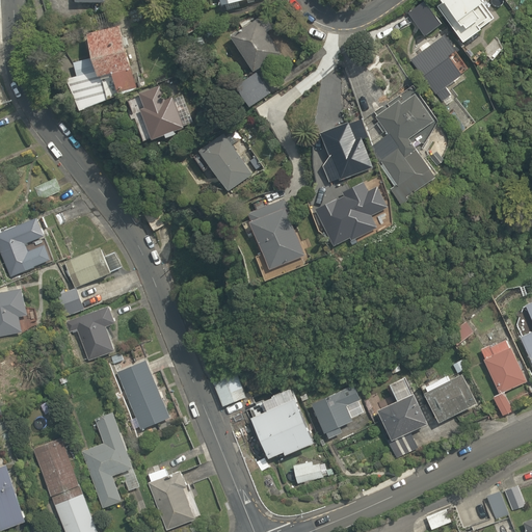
[(437,0),(434,3),(460,42),(495,18),(482,0),(437,0)]
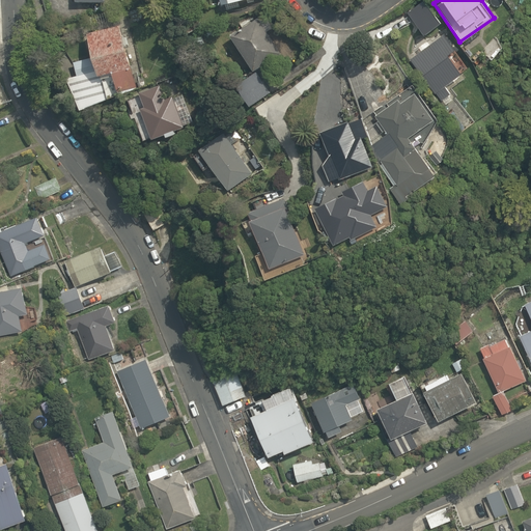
[(440,22),(422,1),(406,14),(422,35),(440,22)]
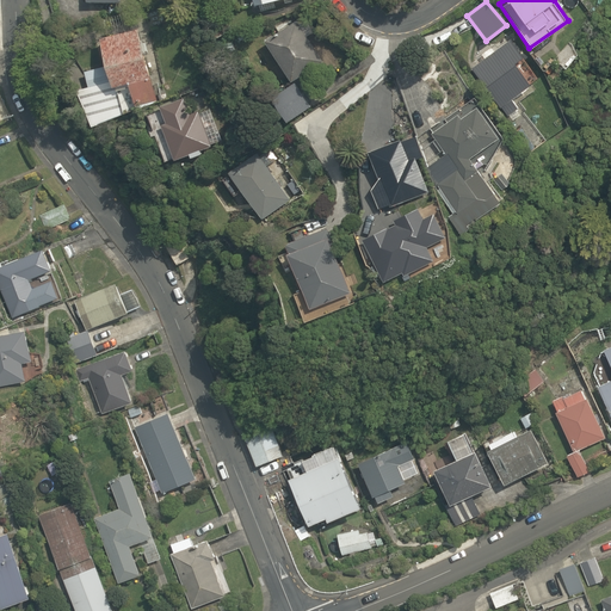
[(325,59),(297,16),(260,38),(287,81),(325,59)]
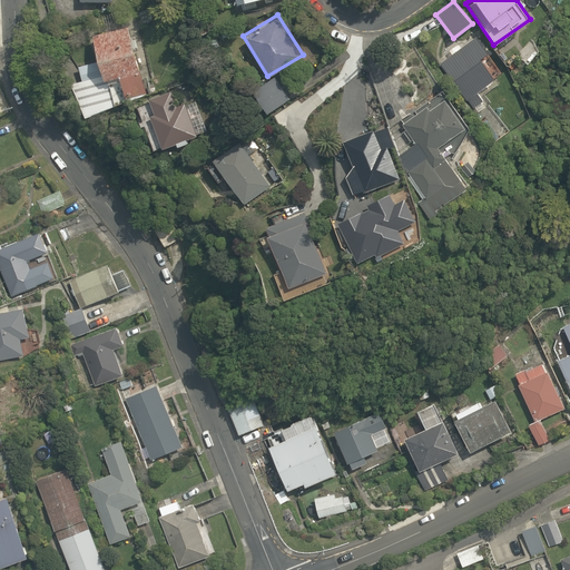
[(100,35),(110,81),(128,77),(134,101),(154,97),(138,26),(100,35)]
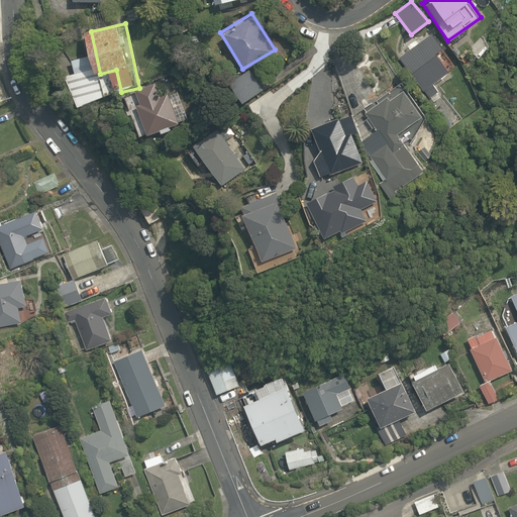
[(441,58),(447,53),(428,27),(395,54),(432,102),(442,94),(433,83),(450,70),(441,58)]
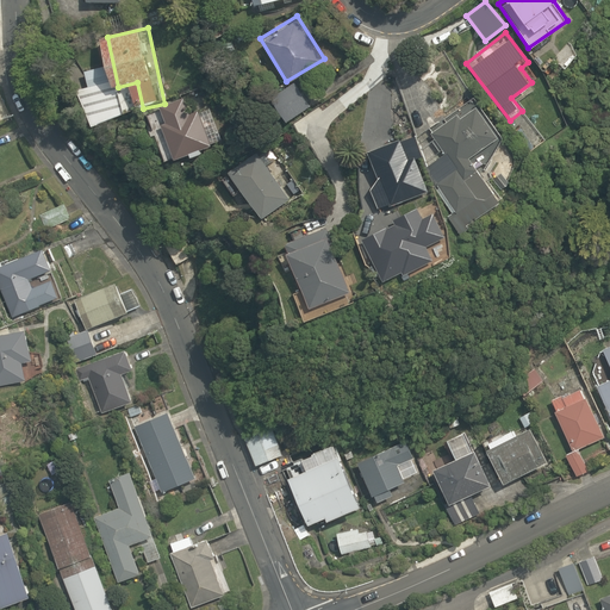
[(95,124),(135,113),(129,91),(119,93),(112,64),(82,72),(95,124)]
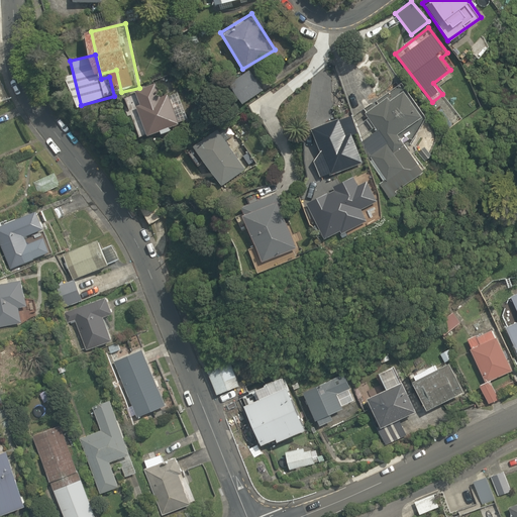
[(262,91),(247,69),(227,82),(241,104),(262,91)]
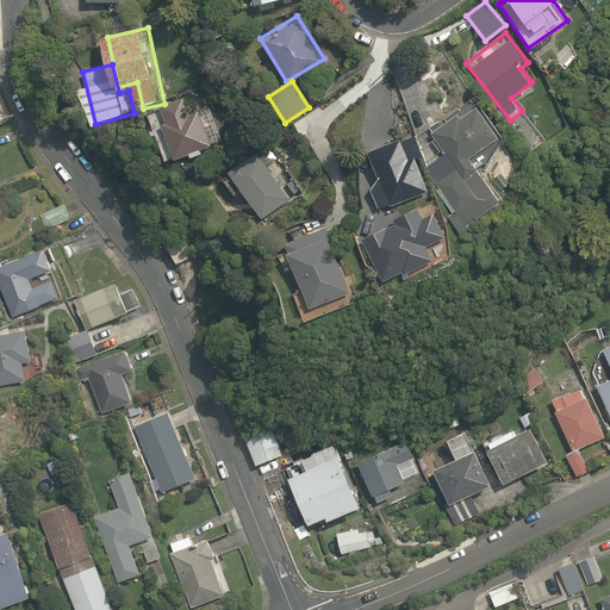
[(187,99),(163,109),(166,114),(154,120),(172,166),(217,148),(204,112),(194,116),(187,99)]
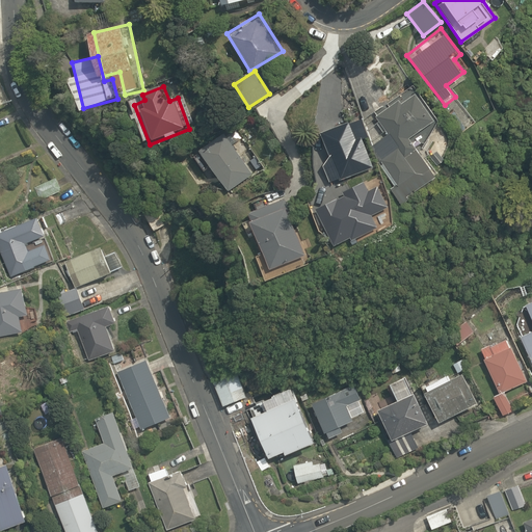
[(411,91),(364,125),(384,156),(378,160),(405,200),(436,177),(409,138),(433,123),(411,91)]
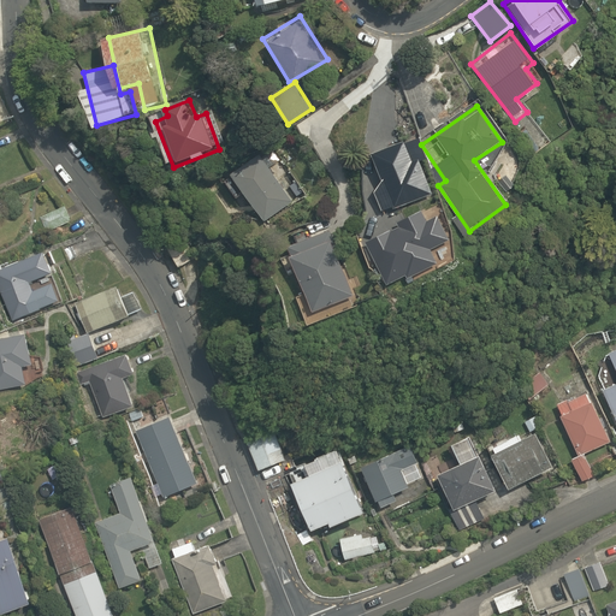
[(371,153),(392,207),(431,191),(419,161),(425,159),(415,135),(371,153)]
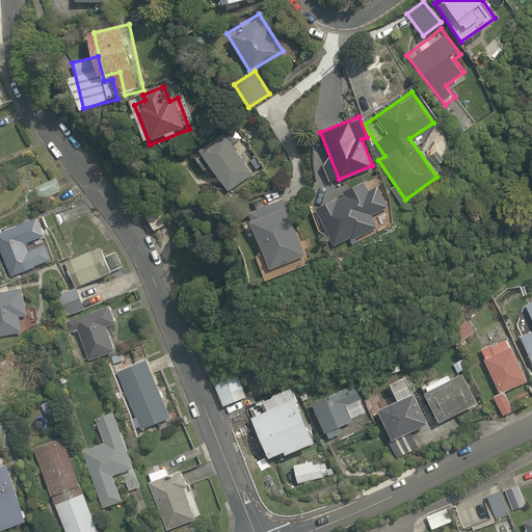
[(222,131),(188,153),(200,171),(209,166),(225,191),(262,167),(242,136),(231,143),(222,131)]
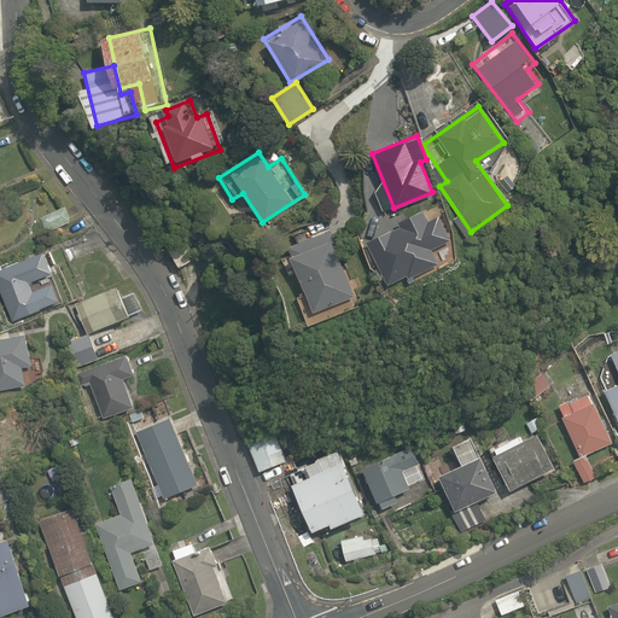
[(68,207),(45,216),(50,231),(73,221),(68,207)]
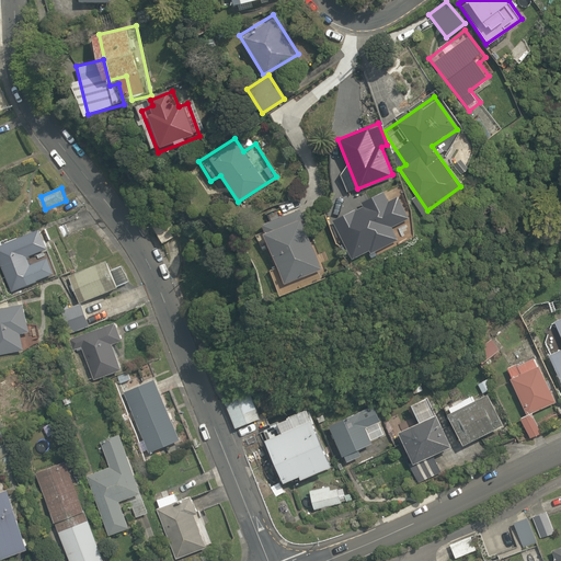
[(262,249),(270,247),(284,282),(321,266),(294,202),(258,217),(263,231),(255,235),(262,249)]
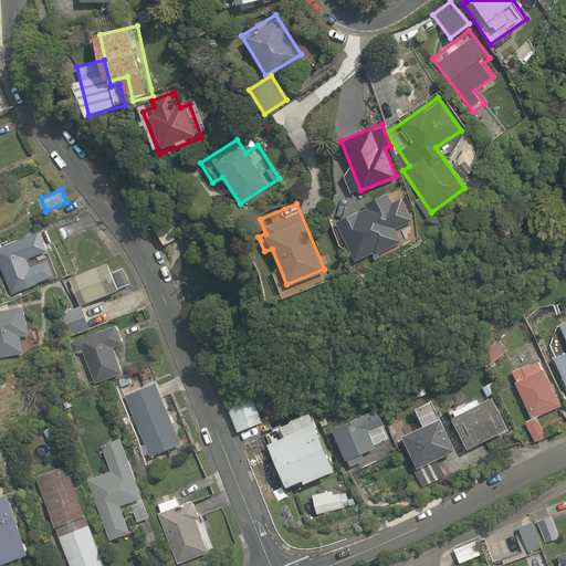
[(164,212),(149,220),(163,247),(177,239),(164,212)]
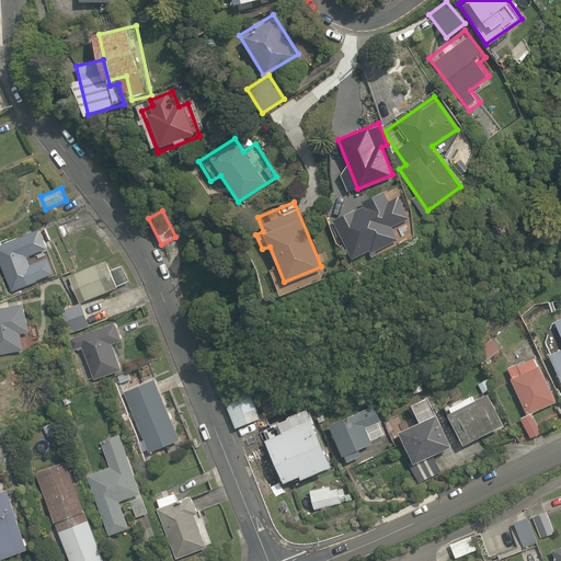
[(0,245),(0,262),(14,296),(39,285),(29,261),(55,249),(45,226),(0,245)]
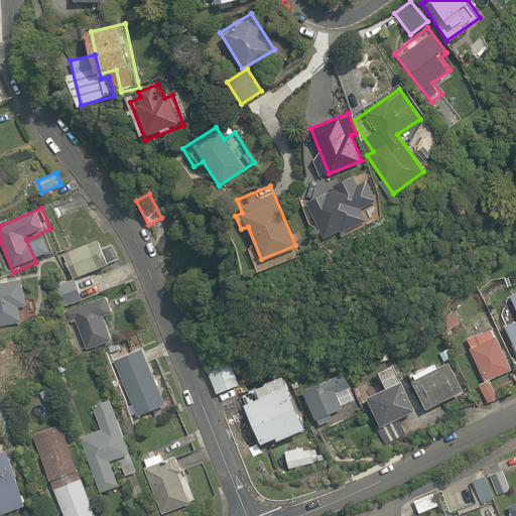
[(77,279),(123,259),(117,244),(106,249),(102,240),(67,255),(77,279)]
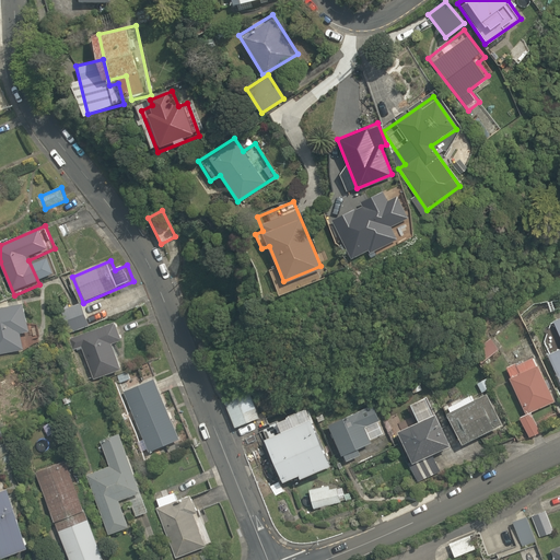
[(79,301),(61,310),(72,334),(90,325),(79,301)]
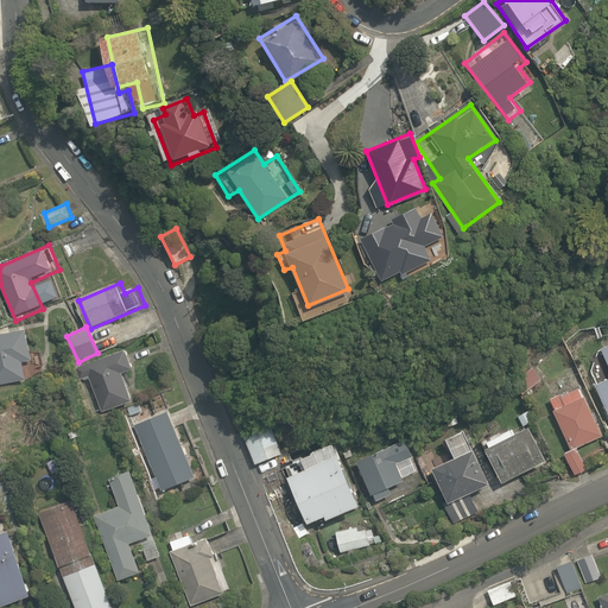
[(0,335),(0,387),(27,384),(24,366),(35,363),(29,330),(0,335)]
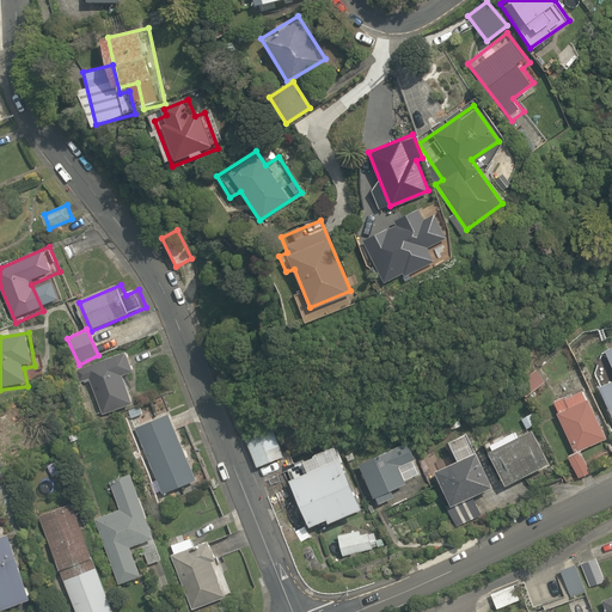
[(611,337),(599,343),(611,369),(611,380),(598,389),(611,418),(611,337)]
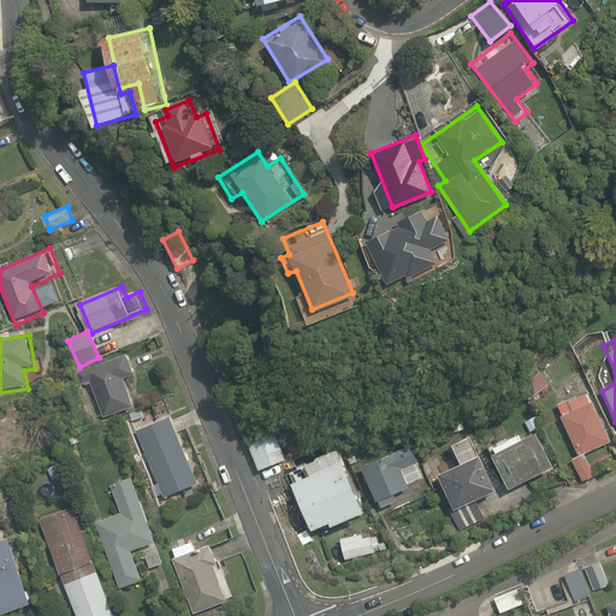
[(86,372),(105,422),(137,409),(126,380),(141,374),(132,354),(86,372)]
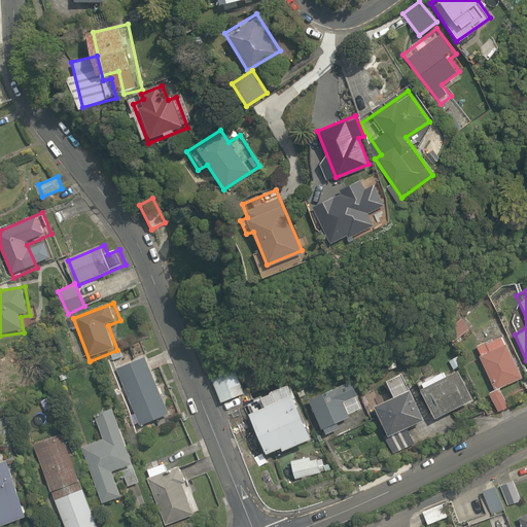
[(472,323),(462,314),(443,335),(453,344),(472,323)]
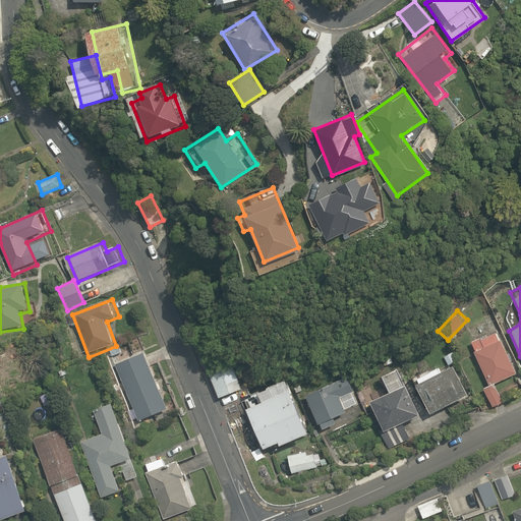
[(496,327),(468,340),(488,381),(481,384),(493,404),(503,399),(495,383),(518,371),(496,327)]
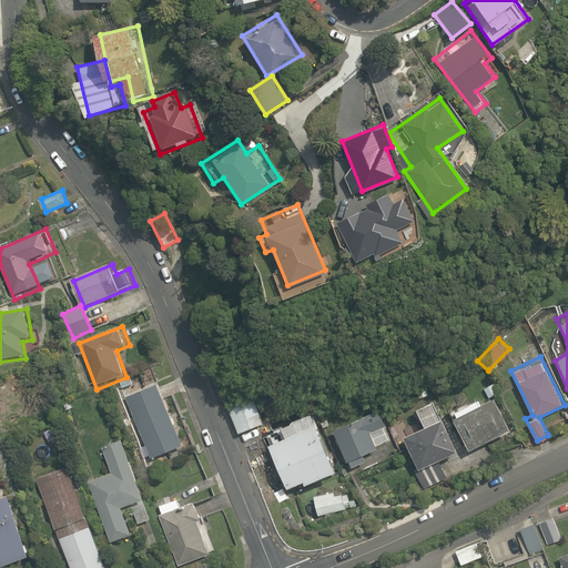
[(184,446),(161,385),(140,393),(134,379),(119,385),(148,460),(184,446)]
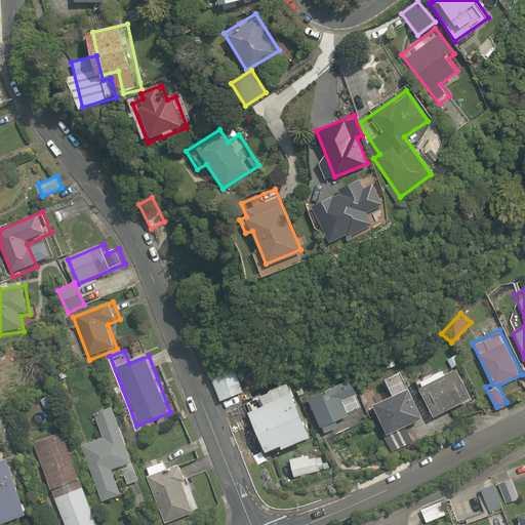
[(470,395),(453,366),(414,389),(431,417),(470,395)]
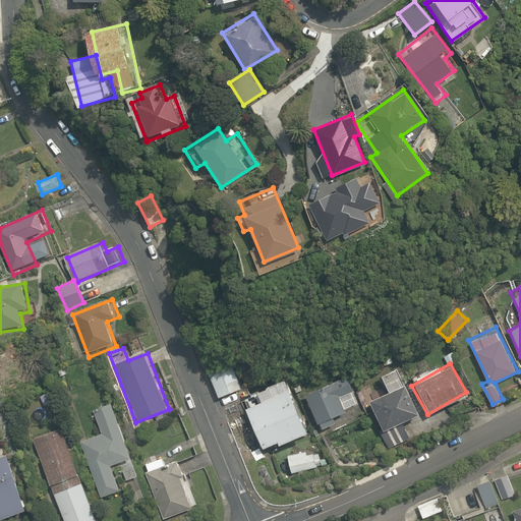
[(235,364),(212,373),(222,400),(246,392),(235,364)]
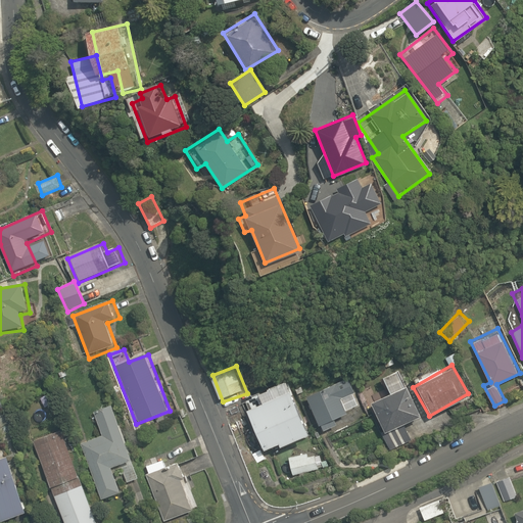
[(387,393),(370,401),(384,431),(420,415),(397,368),(379,376),(387,393)]
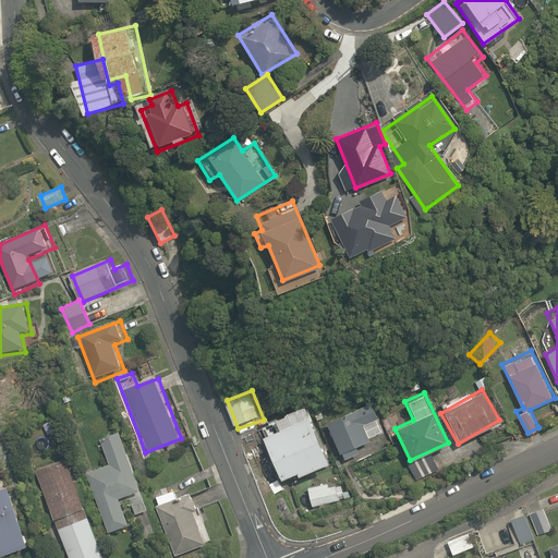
[(370,401),(326,425),(344,460),(358,452),(354,446),(370,437),(367,433),(383,424),(370,401)]
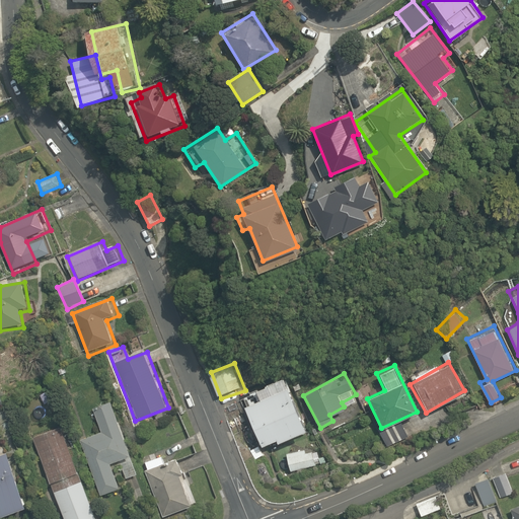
[(285,446),(313,434),(290,380),(262,392),(266,402),(250,410),(268,450),(283,443),(285,446)]
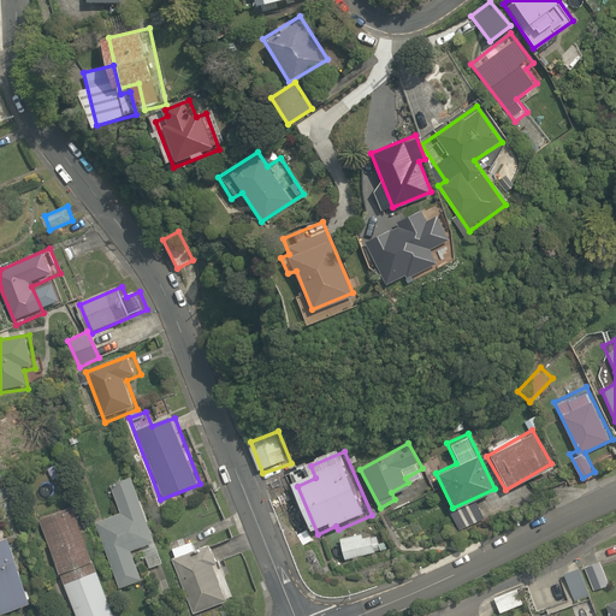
[(94,520),(119,587),(142,578),(131,549),(155,539),(130,473),(108,481),(119,510),(94,520)]
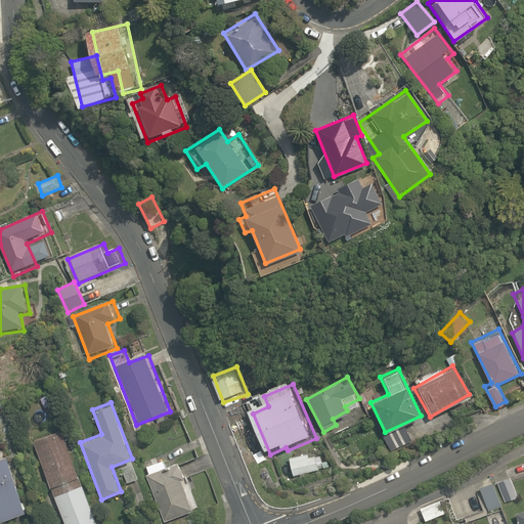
[(96,523),(58,428),(30,440),(63,523),(96,523)]
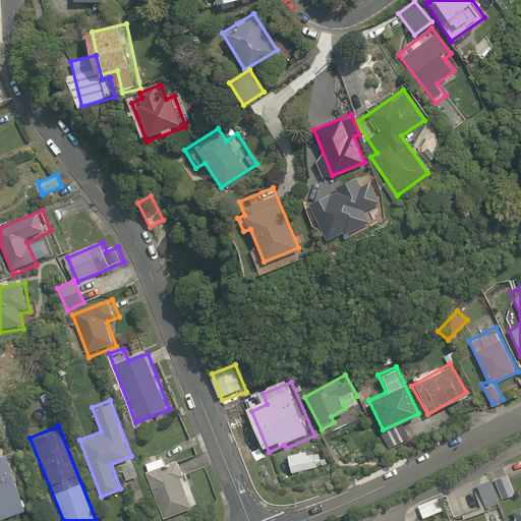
[(314,447),(287,455),(292,473),(320,466),(314,447)]
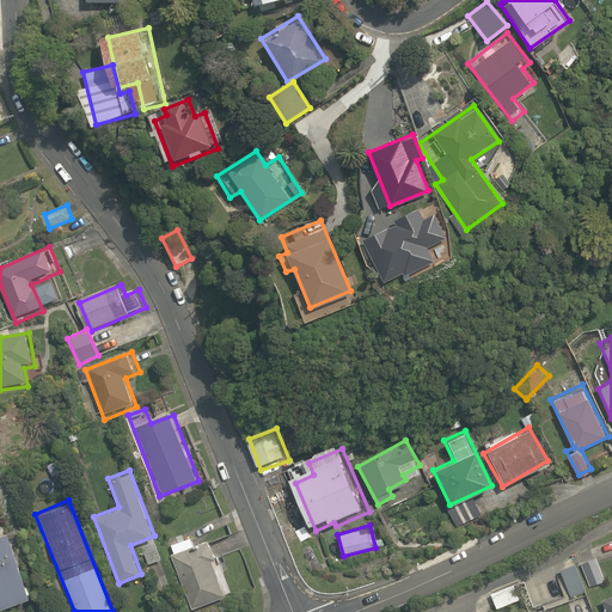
[(10,611),(37,601),(8,530),(0,532),(0,591),(7,611),(10,611)]
